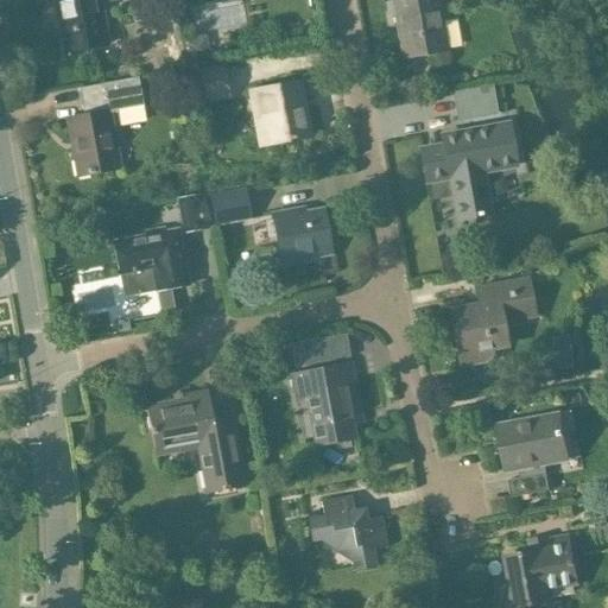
[(105,45),(96,2),(109,0),(51,0),(62,54),(105,45)]
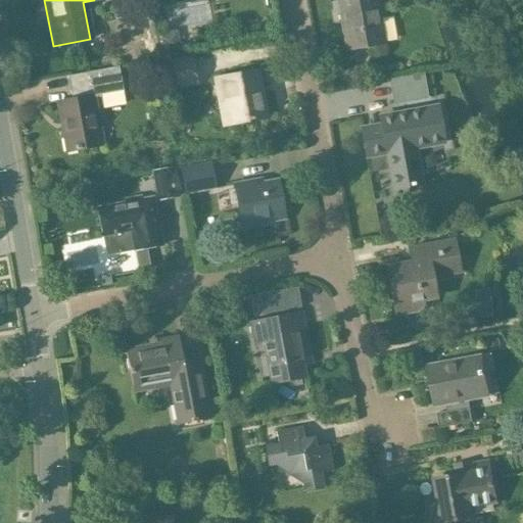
[(382,44),(373,0),(338,0),(336,1),(345,51),(382,44)]
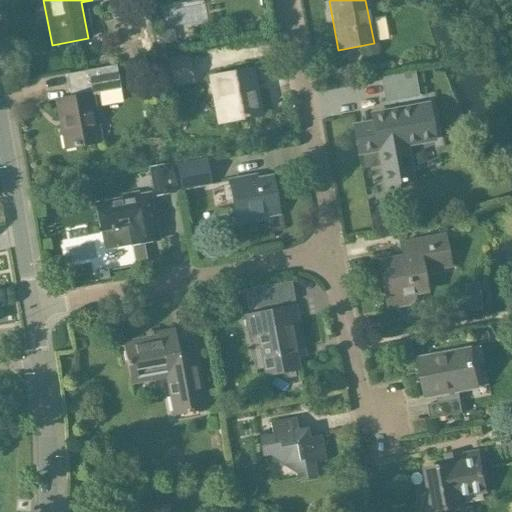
[(158,63),(162,86),(189,81),(184,58),(158,63)]
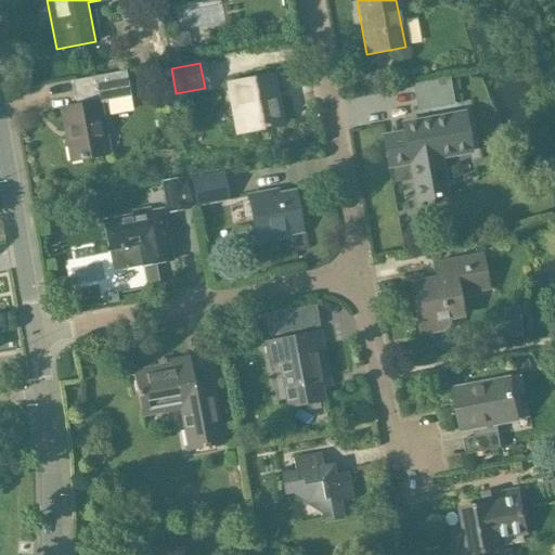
[(69,162),(106,154),(97,104),(104,102),(104,101),(128,97),(124,71),(68,81),(74,106),(60,110),(69,162)]
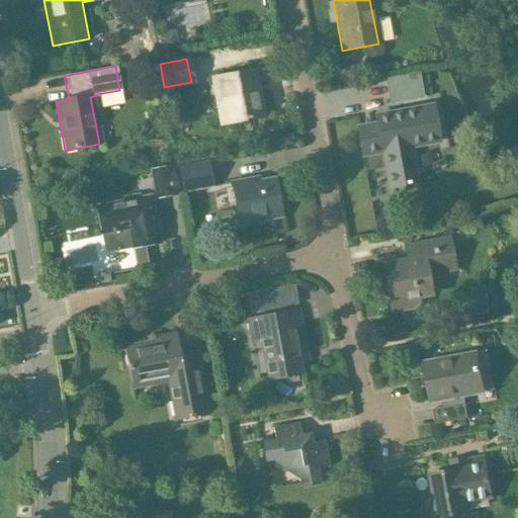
[(433,70),(383,79),(389,105),(419,99),(420,108),(431,106),(429,98),(438,96),(433,70)]
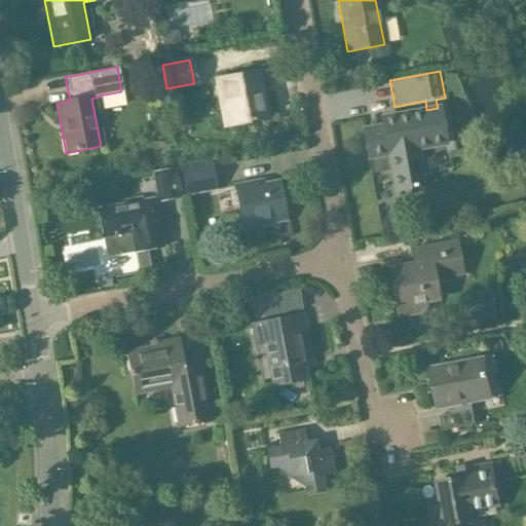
[(266,119),(262,98),(258,99),(253,73),(216,79),(218,94),(223,92),(229,125),(266,119)]
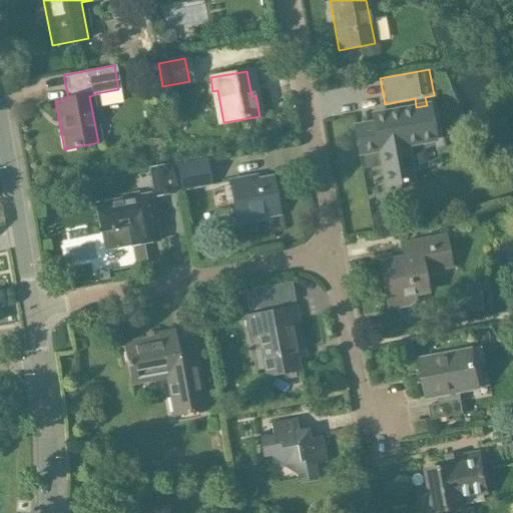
[(434,140),(427,105),(384,113),(386,121),(353,127),(359,155),(378,151),(385,186),(412,181),(405,146),(434,140)]
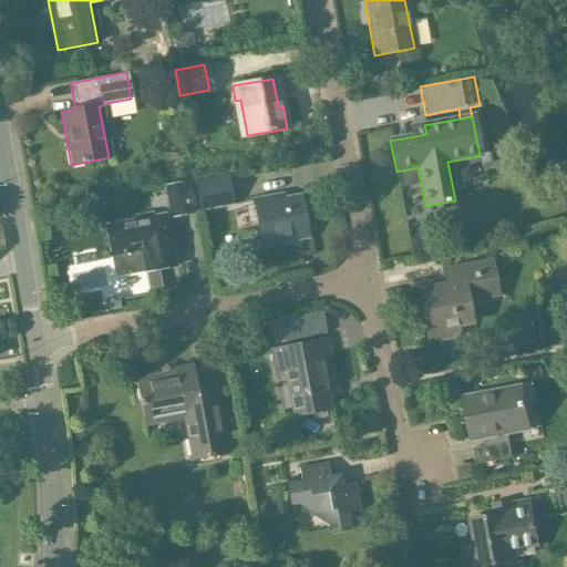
[(196,184),(200,209),(230,204),(226,178),(196,184)]
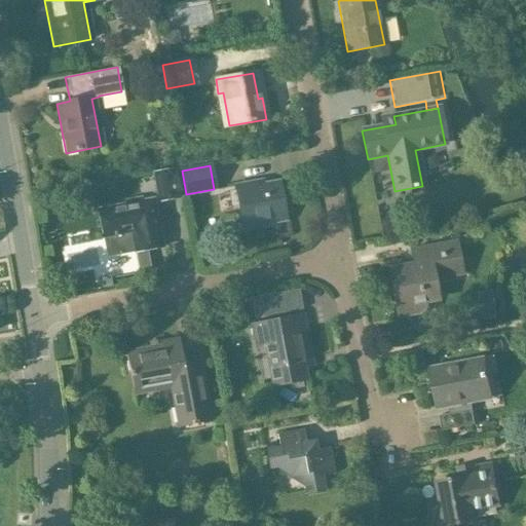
[(152,174),(158,201),(178,197),(173,170),(152,174)]
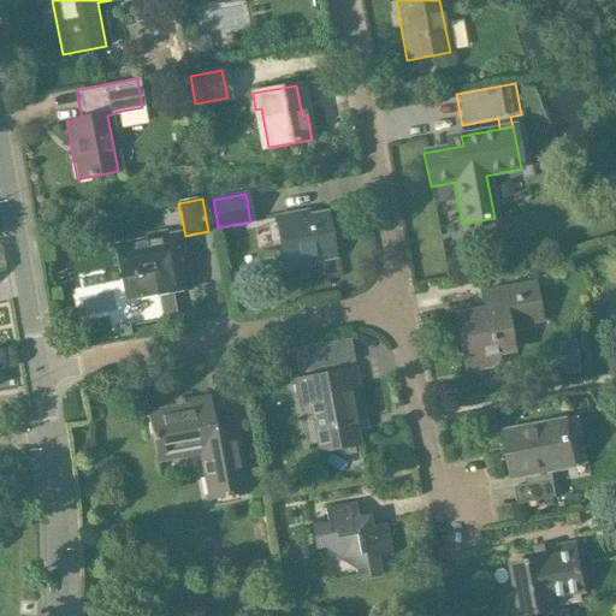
[(331,253),(325,213),(296,219),(295,213),(274,217),(283,262),(331,253)]
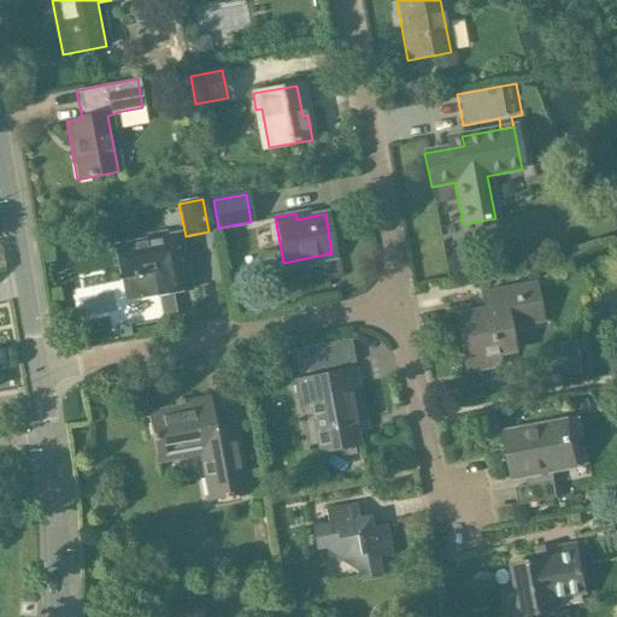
[(191,289),(180,233),(164,235),(164,231),(145,235),(146,239),(112,245),(118,278),(152,272),(157,297),(191,289)]
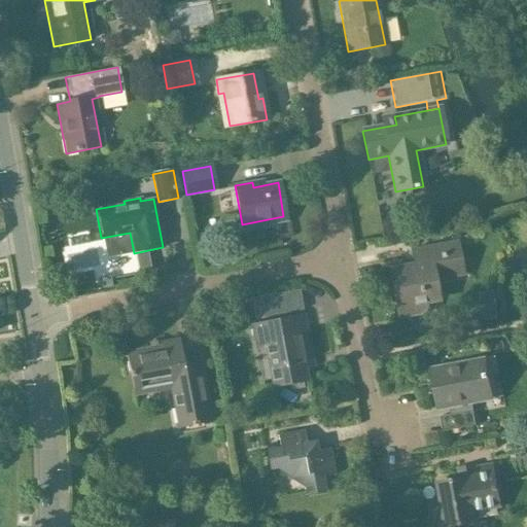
[(461,275),(456,243),(413,251),(416,268),(390,273),(396,307),(436,300),(432,280),(461,275)]
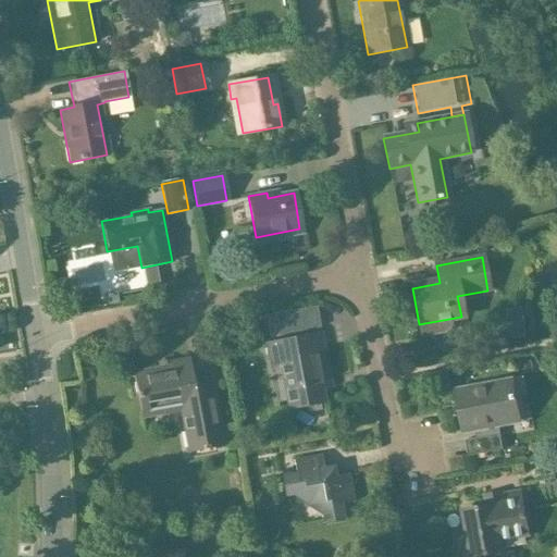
[(292,311),(279,313),(282,330),(295,327),(292,311)]
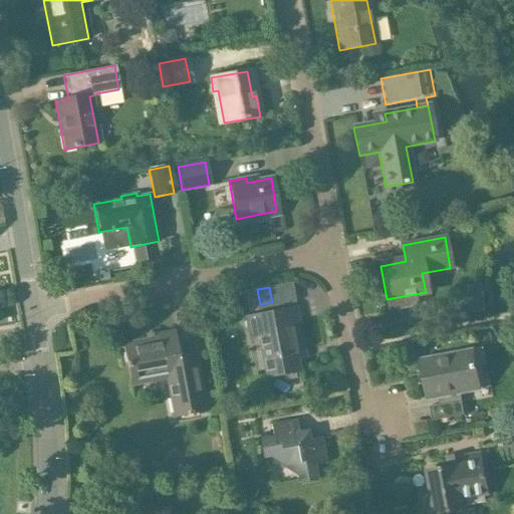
[(295,308),(245,317),(249,340),(258,339),(265,376),(298,370),(295,355),(303,353),(295,308)]
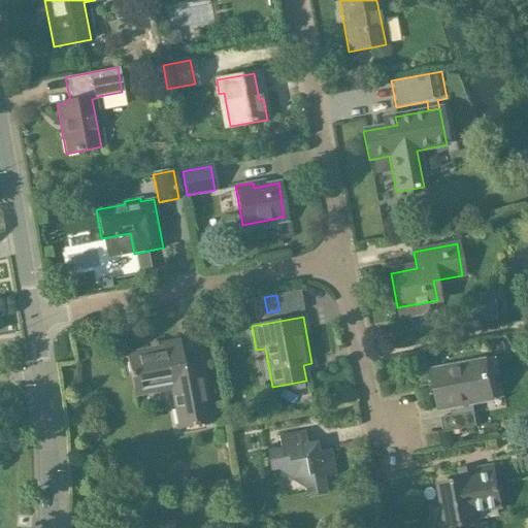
[(178,430),(208,424),(203,396),(195,357),(184,359),(179,339),(156,343),(157,348),(125,354),(133,392),(170,385),(178,430)]
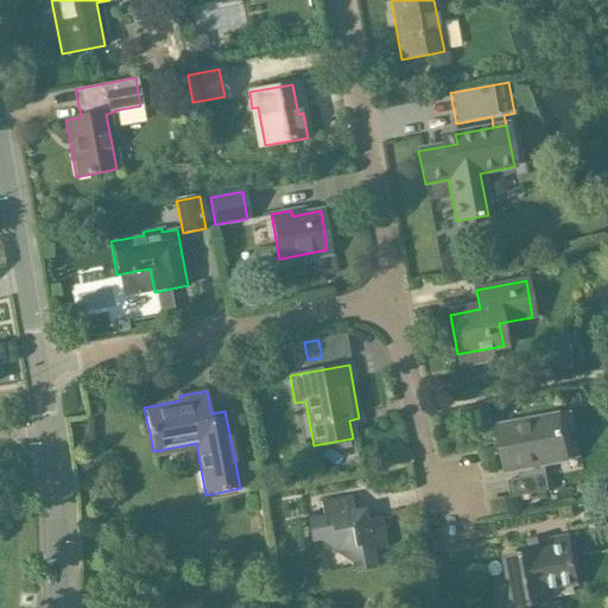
[(556,418),(498,430),(501,448),(506,470),(518,468),(520,480),(545,475),(543,463),(564,460),(563,453),(565,449),(565,448),(563,434),(559,435),(556,418)]
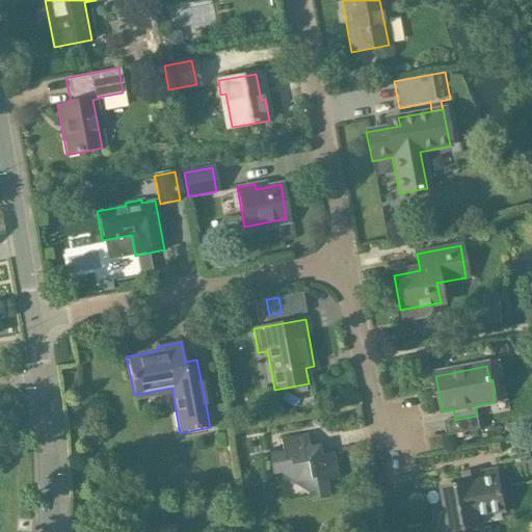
[(455,420),(444,422),(446,436),(479,431),(477,416),(455,420)]
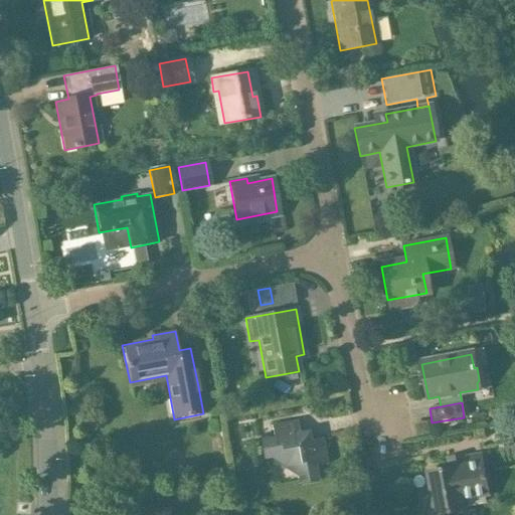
[(297,482),(316,478),(314,467),(327,465),(322,438),(309,440),(307,432),(299,434),(297,421),(270,426),(272,439),(261,441),(264,459),(280,456),(282,469),(294,467),(297,482)]
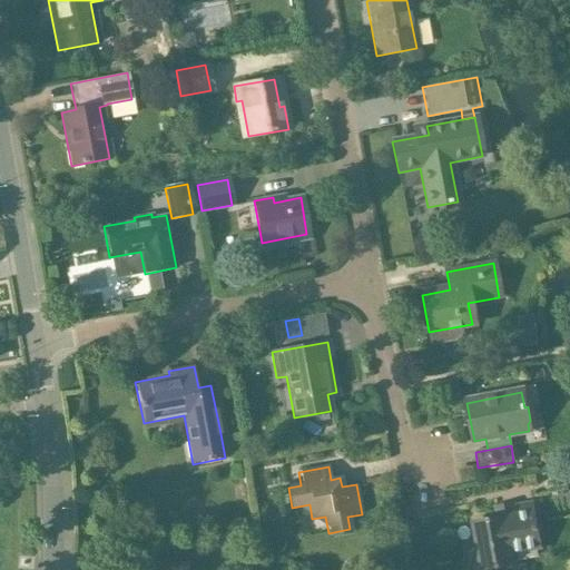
[(540,548),(531,504),(511,508),(513,517),(481,522),(484,542),(468,546),(471,561),(475,561),(477,569),(484,569),(512,566),(510,553),(540,548)]
